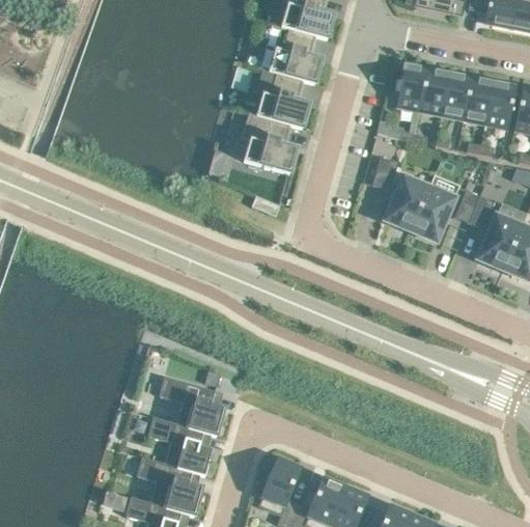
[(289,27),(315,34),(327,38),(333,16),(322,11),(324,0),(297,0),(296,4),(288,2),(281,25),(289,27)]
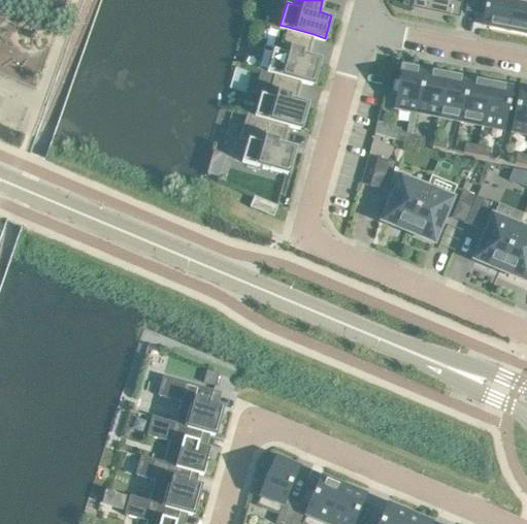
[(413,0),(412,5),(460,14),(463,0),(413,0)]
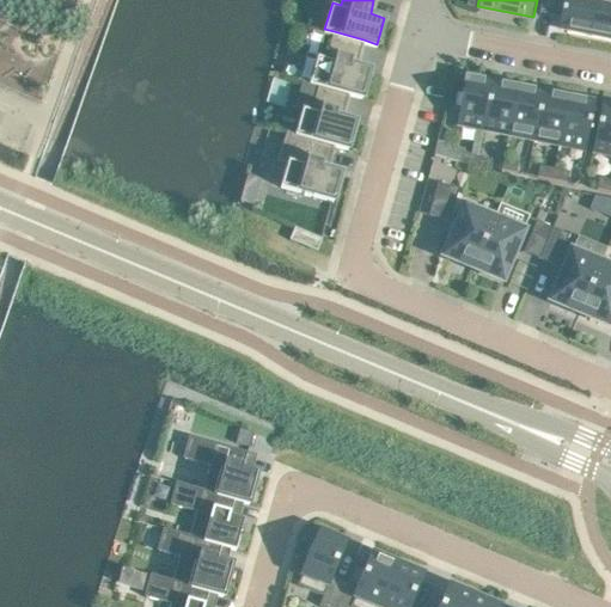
[(591,29),(596,0),(542,0),(541,6),(562,11),(560,22),(591,29)]
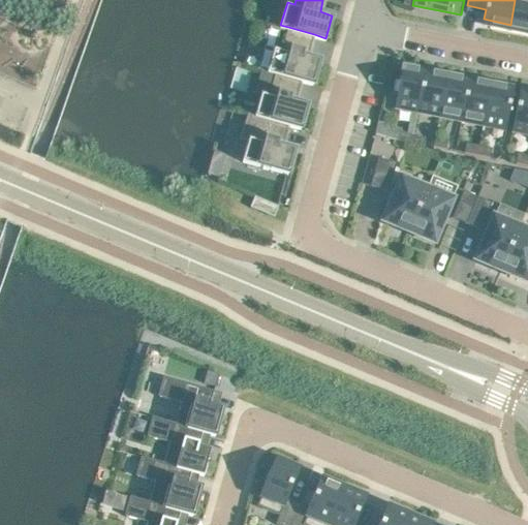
[(515,0),(510,25),(527,28),(527,0),(515,0)]
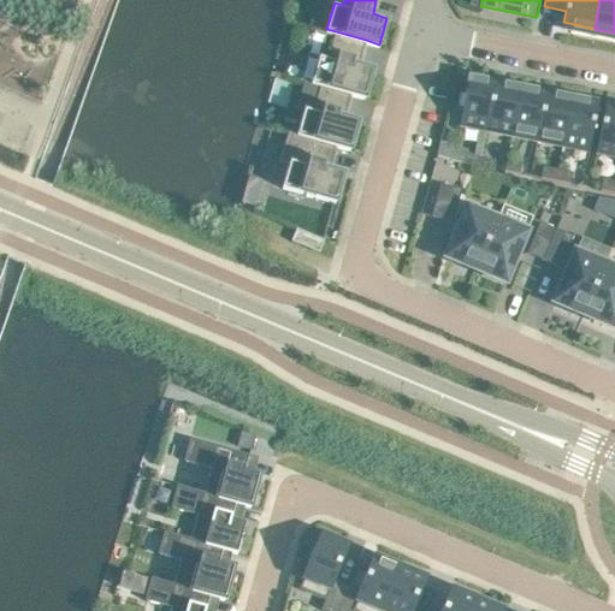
[(312,82),(320,84),(350,93),(350,92),(365,96),(372,70),(359,65),(366,40),(336,31),(327,58),(319,55),(312,82)]
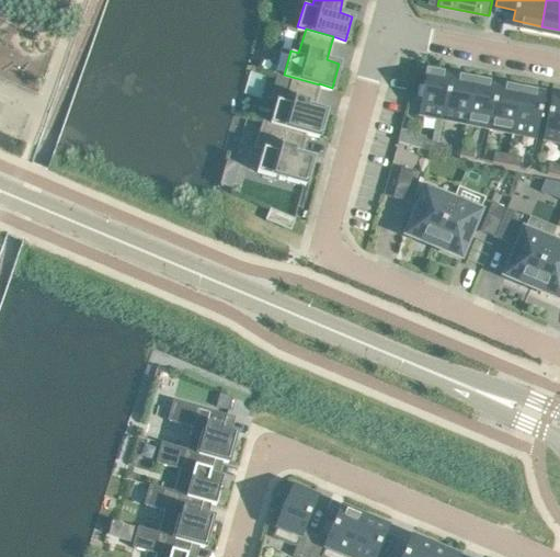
[(21,64),(47,67),(50,43),(24,40),(21,64)]
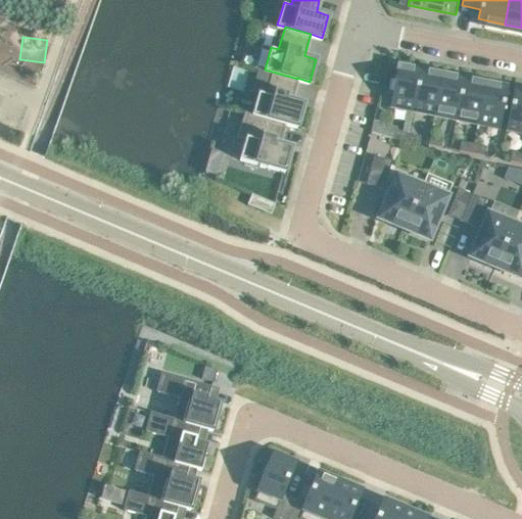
[(414,105),(421,67),(411,65),(412,62),(399,60),(399,63),(398,63),(391,101),(414,105)]
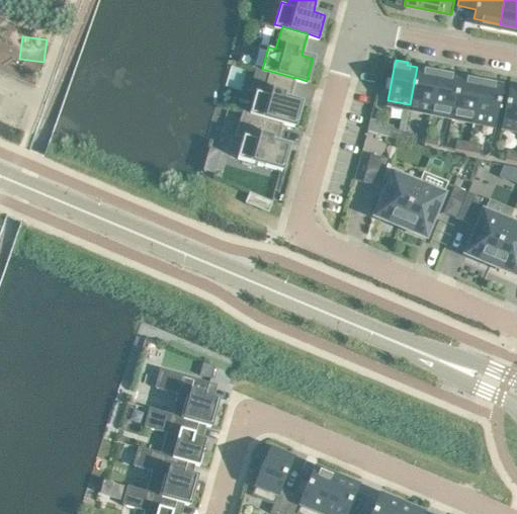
[(431,109),(439,69),(428,66),(427,69),(417,67),(410,104),(431,109)]
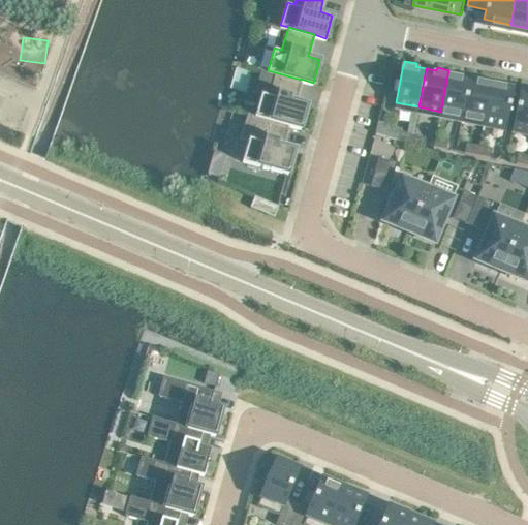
[(462,116),(469,78),(460,75),(460,72),(448,70),(440,112),(462,116)]
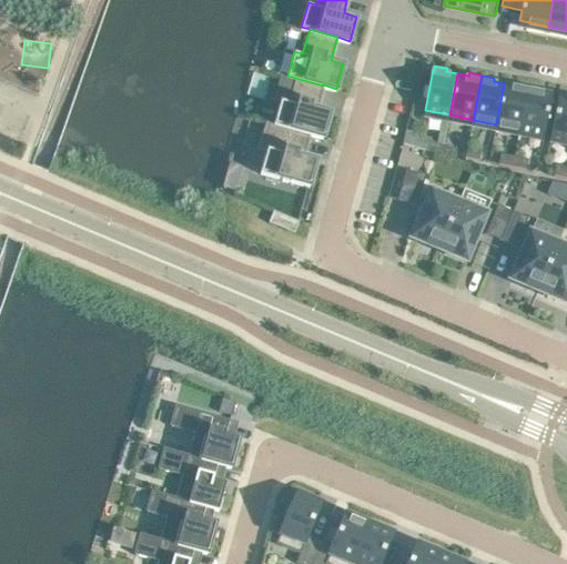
[(317,109),(323,86),(295,78),(289,101),(281,99),(274,121),(324,134),(330,112),(317,109)]
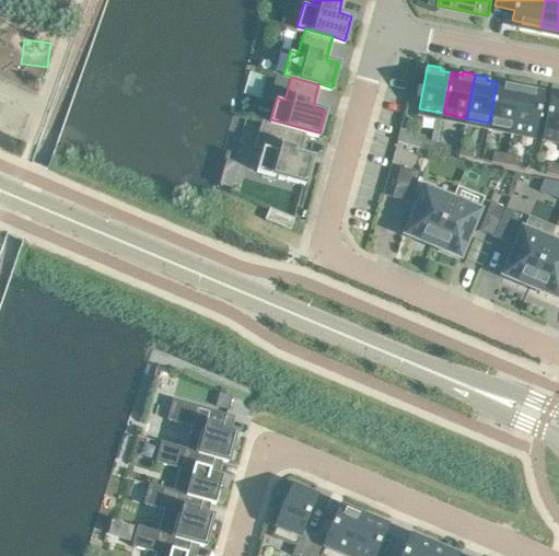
[(497,82),(489,123),(512,127),(521,83),(509,81),(508,84),(497,82)]
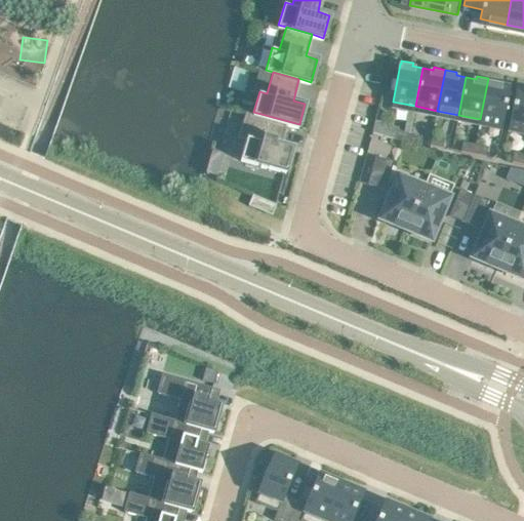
[(488,78),(480,119),(502,123),(511,85),(499,83),(499,80),(488,78)]
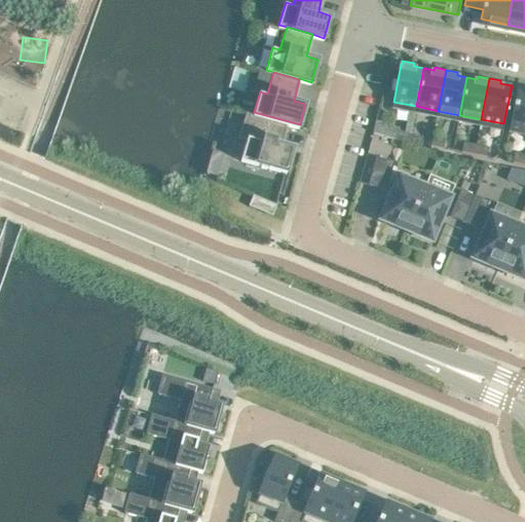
[(524,88),(518,87),(510,125),(524,127),(524,88)]
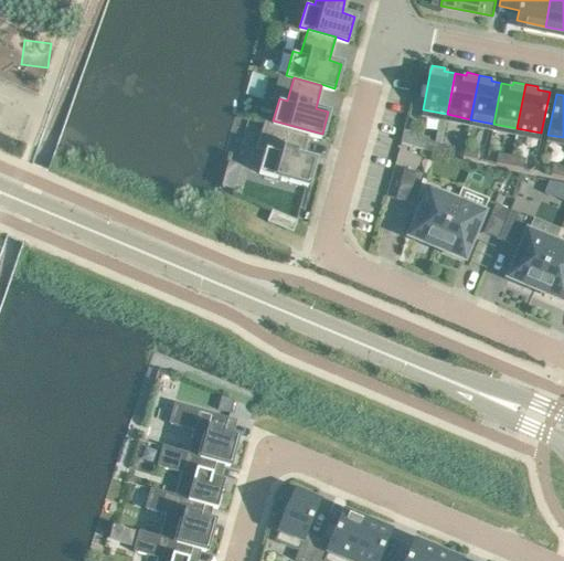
[(322,134),(273,120),(265,118),(257,145),(266,147),(259,170),(308,183),(315,159),(302,156),(308,133),(321,136),(322,134)]
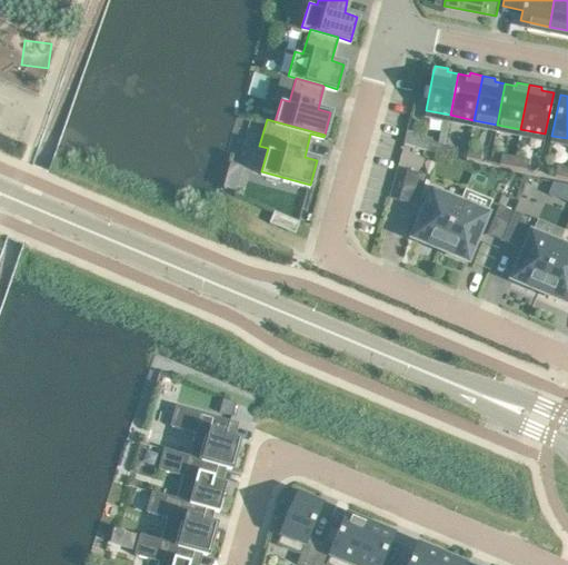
[(441,152),(445,144),(431,139),(428,148),(441,152)]
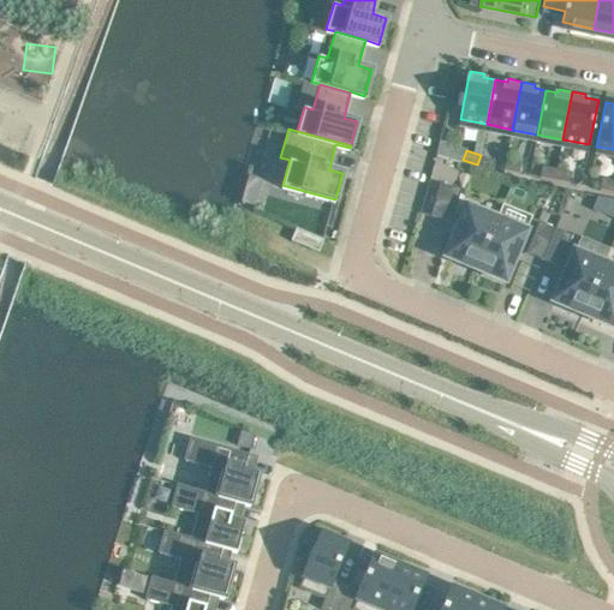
[(495,159),(481,155),(477,165),(492,169),(495,159)]
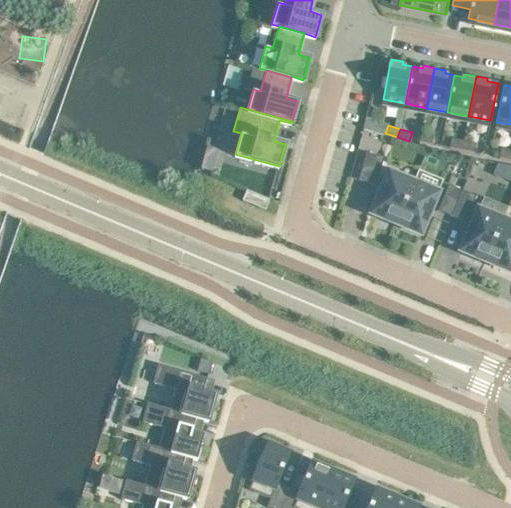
[(420,139),(432,141),(434,133),(422,130),(420,139)]
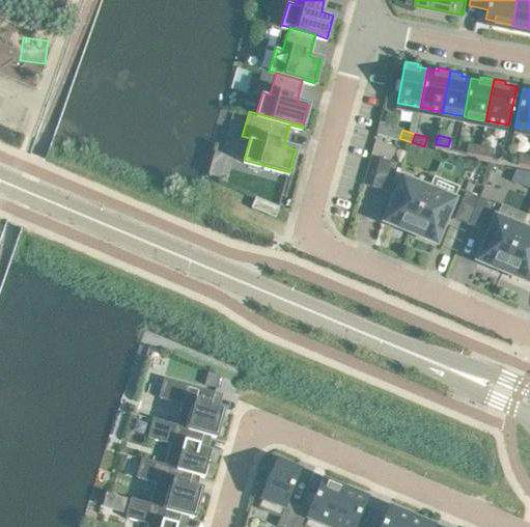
[(479,153),(481,144),(469,141),(467,150),(479,153)]
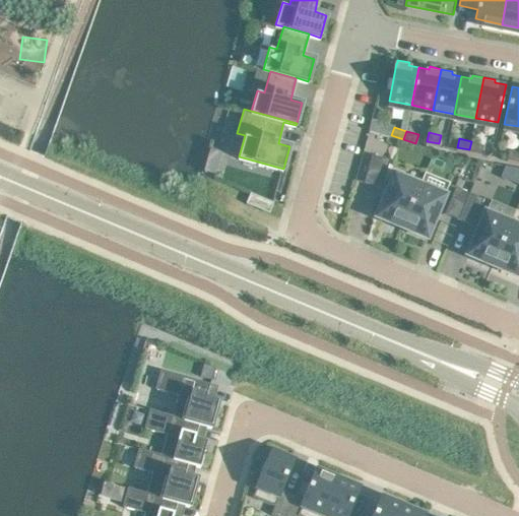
[(483,143),(471,141),(469,149),(482,152),(483,143)]
